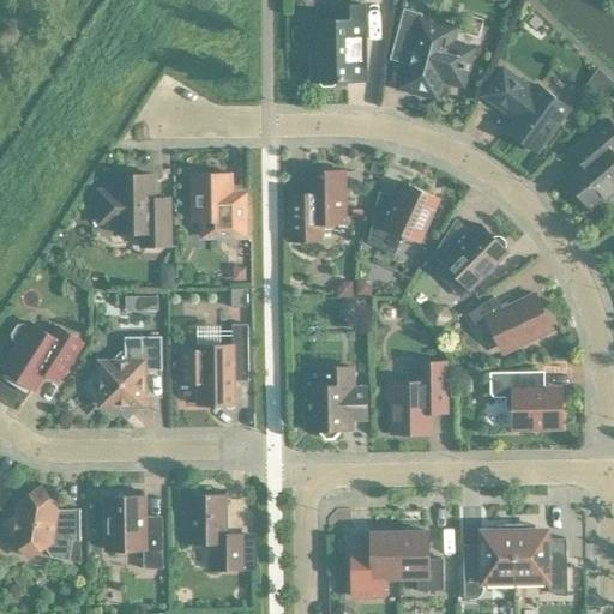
[(323,85),(333,85),(336,83),(336,80),(366,79),(365,5),(336,5),(336,19),(311,20),(311,24),(306,24),(306,47),(311,47),(312,80),(320,80),(320,83),(323,85)]
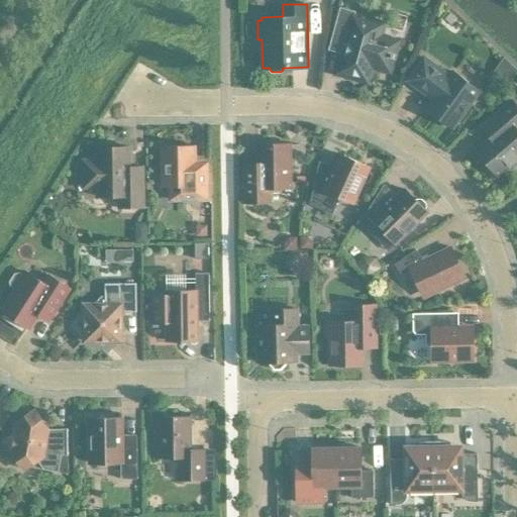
[(369,76),(371,66),(381,68),(386,68),(389,66),(392,63),(395,49),(395,45),(393,41),(389,39),(379,36),(381,28),(378,22),(354,16),(355,11),(339,7),(328,49),(342,54),(339,68),(347,70),(348,74),(351,77),(362,79),(369,76)]
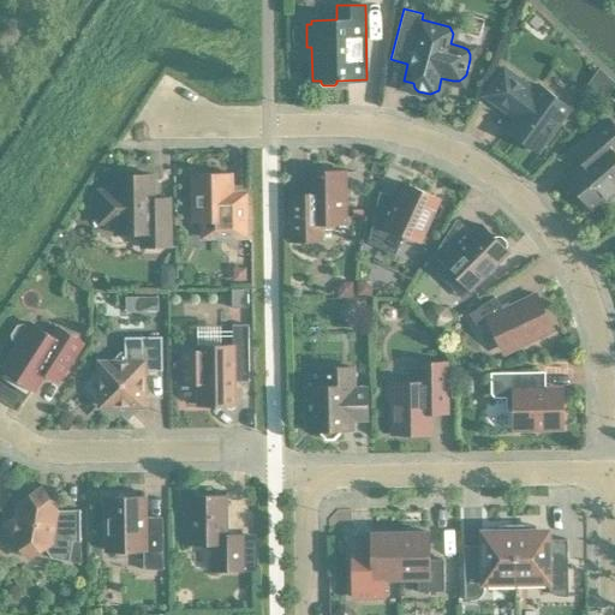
[(505,69),(484,95),(515,118),(507,130),(538,153),(571,107),(539,85),(536,90),(505,69)]
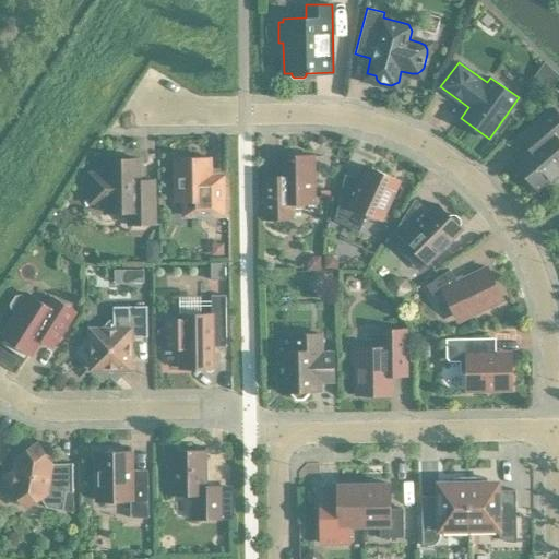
[(558,115),(554,108),(525,132),(536,144),(514,162),(538,189),(550,179),(552,181),(558,176),(558,115)]
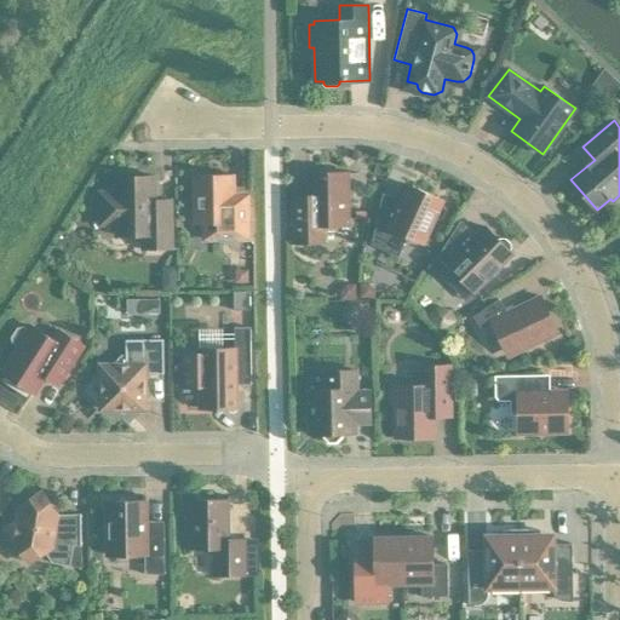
[(309,194),(292,194),(292,208),(293,242),(325,242),(323,224),(349,224),(348,173),(309,173),(309,194)]
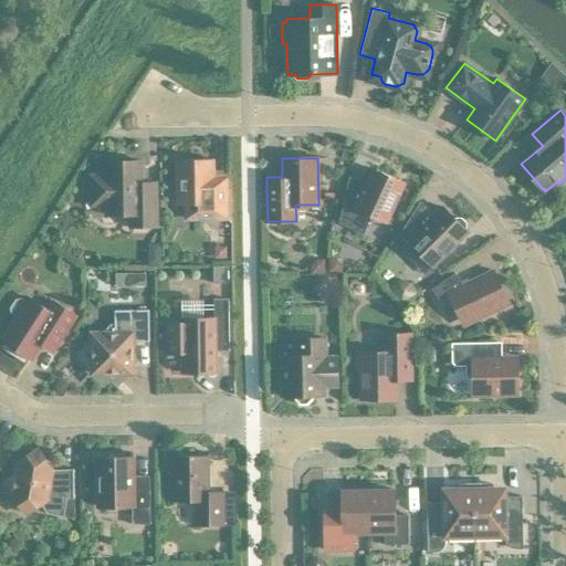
[(213,159),(177,160),(178,203),(184,203),(184,219),(198,218),(228,218),(227,188),(227,177),(213,177),(213,159)]
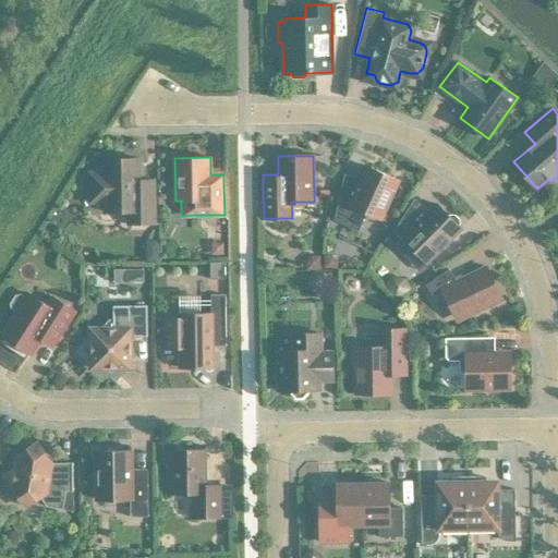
[(154,187),(140,187),(140,158),(105,159),(105,172),(100,173),(97,174),(94,177),(92,180),(91,183),(91,187),(91,191),(92,195),(95,197),(98,201),(101,202),(105,202),(106,211),(129,211),(129,223),(155,222),(154,187)]
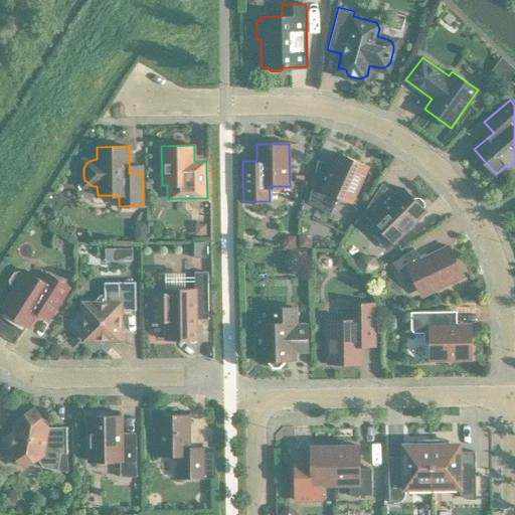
[(361,182),(367,181),(370,174),(367,169),(368,166),(339,153),(329,174),(316,168),(309,203),(331,213),(339,196),(352,202),(361,182)]
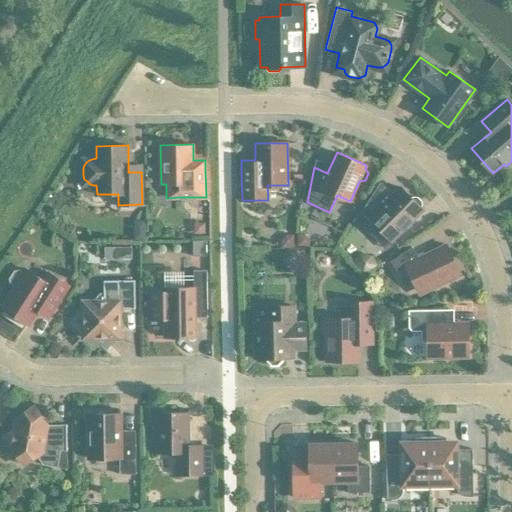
[(362,212),(369,219),(362,226),(384,249),(423,209),(420,207),(422,205),(422,201),(417,196),(413,196),(412,198),(401,187),(389,198),(378,187),(362,212)]
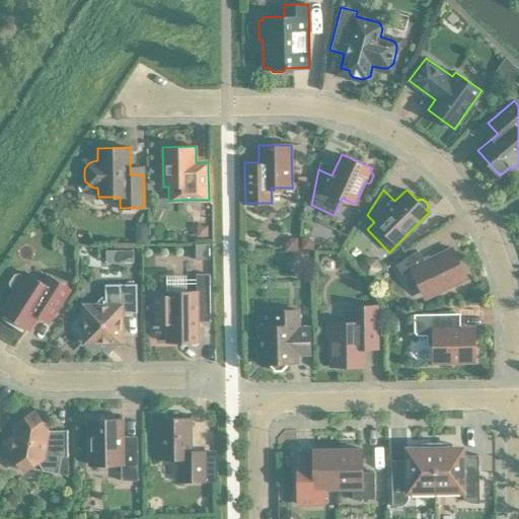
[(135,223),(135,243),(147,243),(147,223),(135,223)]
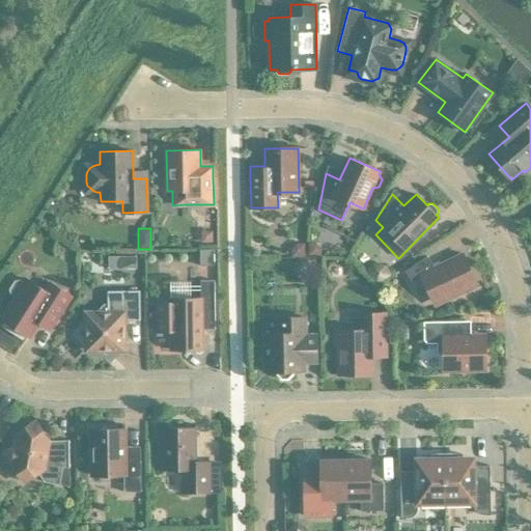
[(297,261),(320,253),(315,239),(291,248),(297,261)]
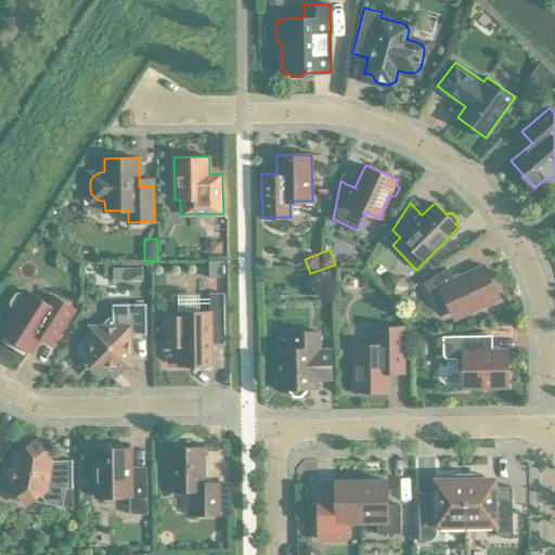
[(223,260),(209,260),(209,278),(223,278),(223,260)]
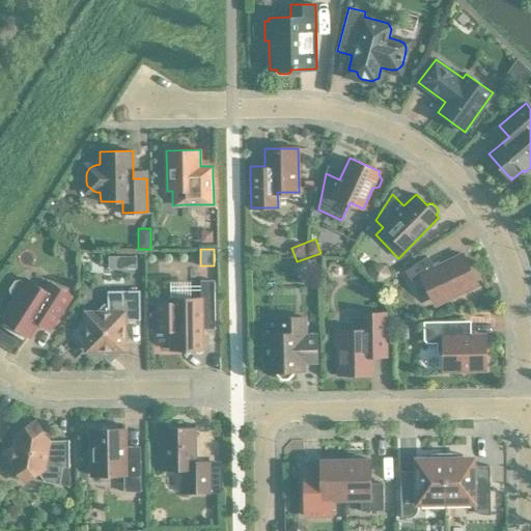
[(478,284),(464,253),(435,267),(427,256),(404,271),(412,282),(421,277),(432,301),(443,297),(445,301),(478,284)]
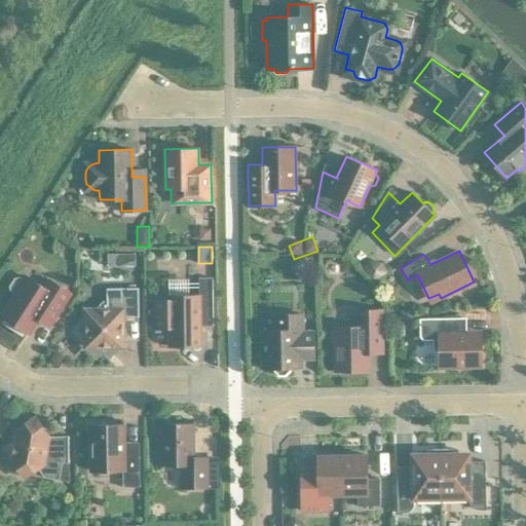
[(49,279),(44,288),(27,276),(24,279),(20,277),(15,278),(10,286),(10,291),(15,294),(1,315),(29,333),(38,318),(50,327),(72,294),(49,279)]
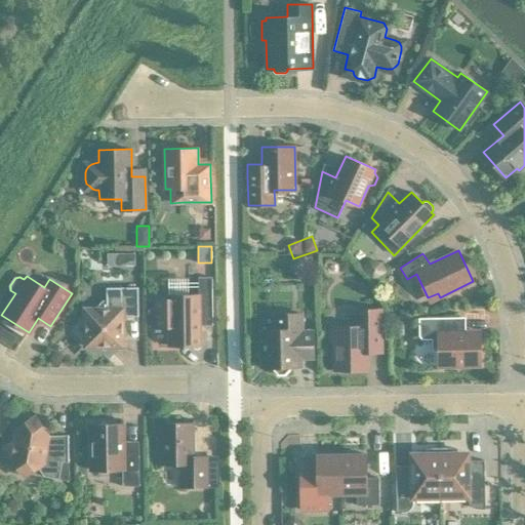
[(168,296),(168,298),(152,298),(153,326),(168,326),(169,346),(200,345),(200,317),(212,317),(212,277),(198,278),(199,295),(168,296)]
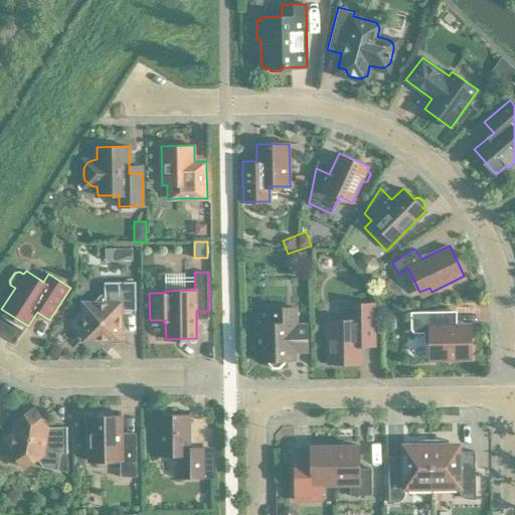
[(136,310),(136,282),(105,282),(105,295),(101,295),(93,303),(83,303),(83,313),(74,322),(83,331),(84,340),(121,339),(120,311),(136,310)]
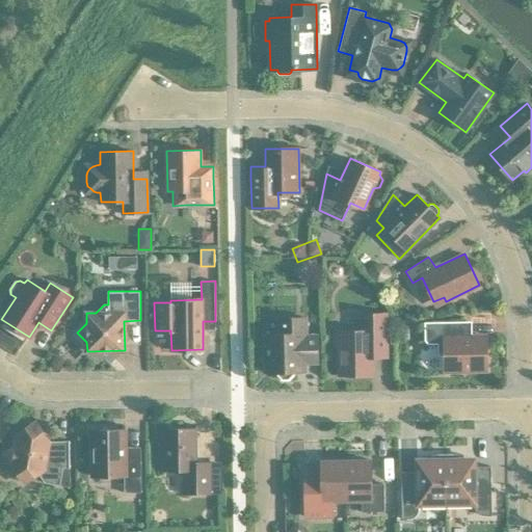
[(361,330),(335,330),(335,346),(339,346),(339,375),(372,375),(372,357),(387,357),(387,340),(387,314),(361,314),(361,330)]
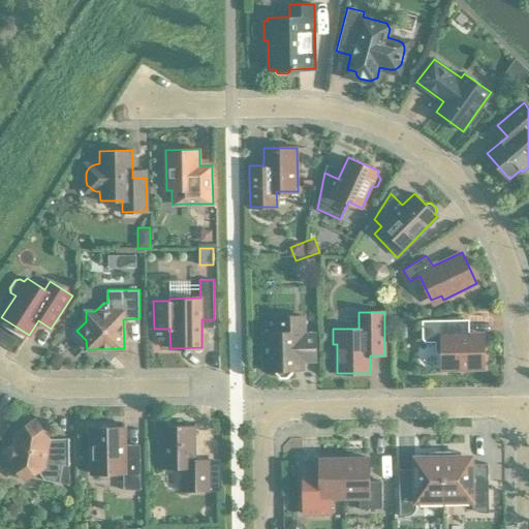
[(303,315),(278,316),(278,332),(263,332),(265,370),(276,370),(276,373),(281,377),(287,377),(291,372),(291,370),(296,369),(296,360),(316,360),(315,335),(303,335),(303,315)]
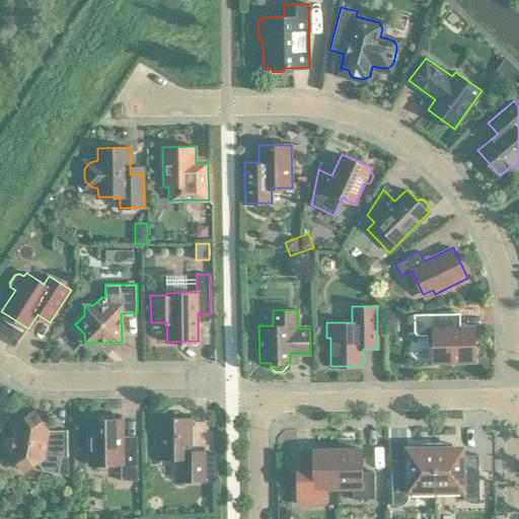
[(415,332),(418,336),(427,336),(427,345),(430,348),(434,348),(434,362),(474,361),(474,327),(457,328),(454,325),(454,313),(415,314),(415,332)]
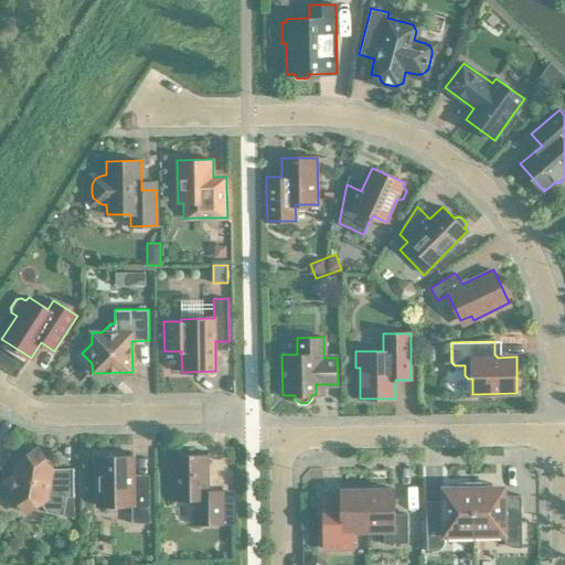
[(66,498),(74,497),(74,468),(52,468),(44,457),(44,456),(29,452),(29,454),(18,461),(16,475),(4,481),(27,513),(41,502),(48,512),(63,515),(66,498)]
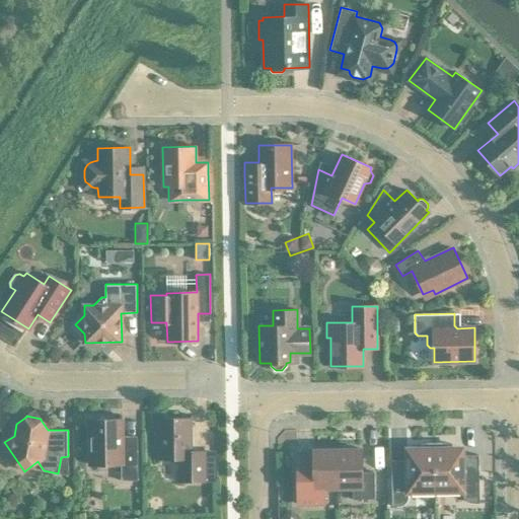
[(190,418),(159,419),(159,431),(156,434),(156,444),(159,446),(159,459),(174,458),(179,463),(179,482),(205,482),(205,451),(191,451),(190,418)]
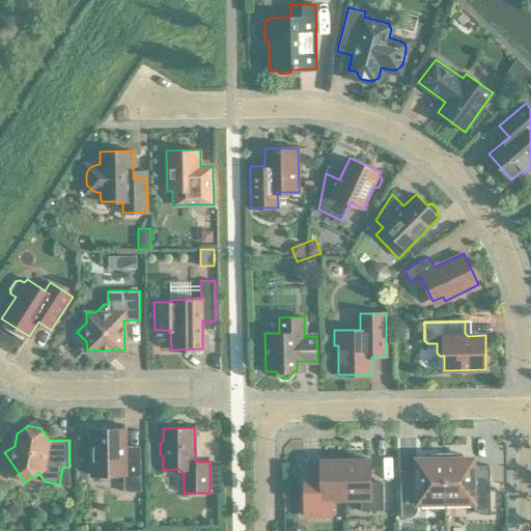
[(92,475),(124,475),(124,492),(141,492),(141,460),(126,462),(124,428),(91,429),(92,475)]
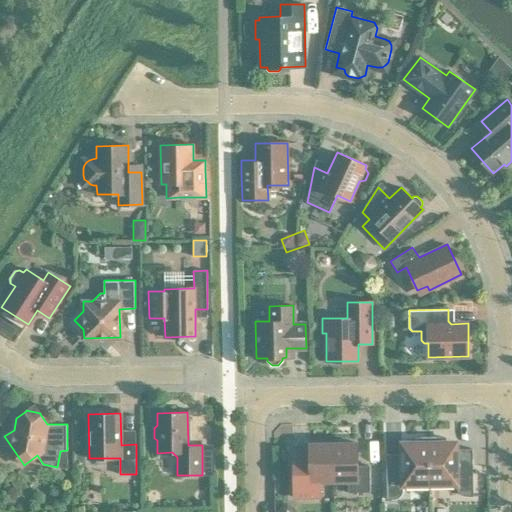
[(429,437),(430,485),(456,485),(456,489),(458,492),(461,495),(464,496),(473,496),(472,449),(457,449),(457,441),(443,441),(443,438),(442,438),(438,437),(435,436),(429,437)]
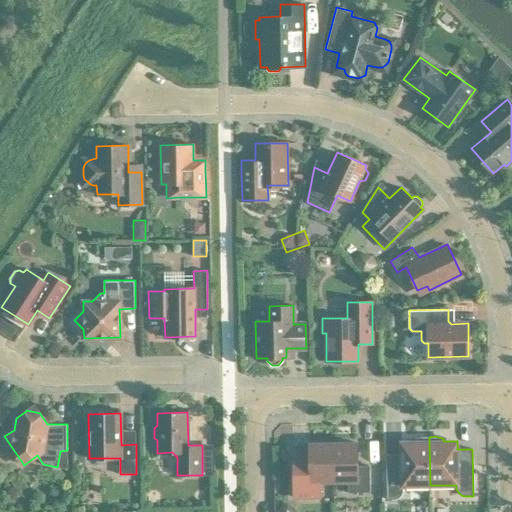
[(430,485),(429,437),(423,437),(420,437),(416,438),(415,438),(415,442),(401,442),(401,454),(386,454),(387,499),(396,499),(399,498),(402,495),(403,491),(403,486),(430,485)]
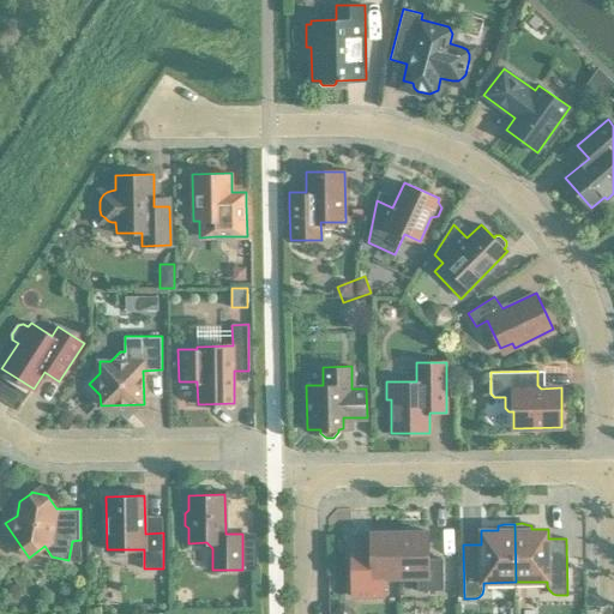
[(371,537),(351,537),(351,560),(353,596),(384,596),(384,578),(401,577),(399,531),(371,531),(371,537)]
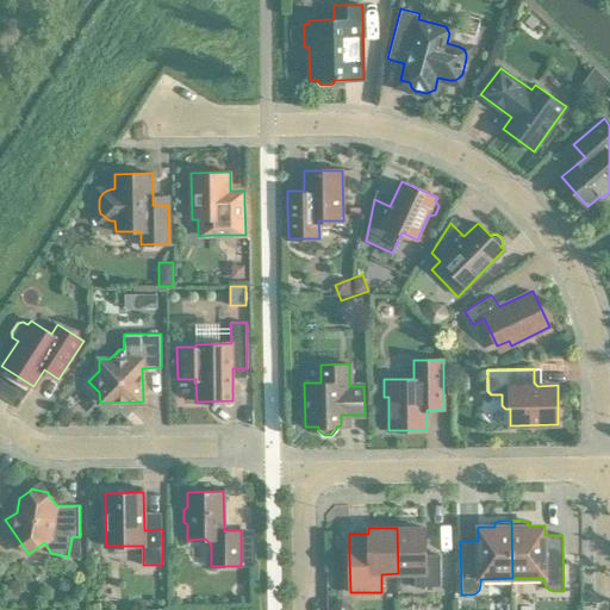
[(425,528),(397,528),(398,573),(415,573),(415,586),(441,586),(440,554),(425,555),(425,528)]
